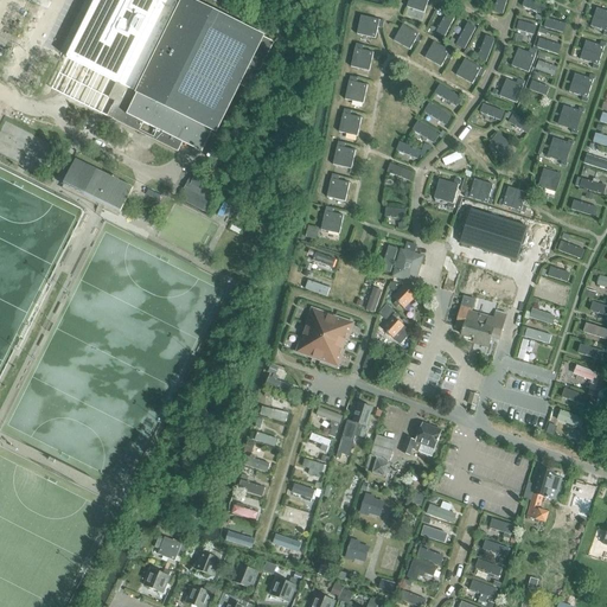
[(266,37),(227,18),(230,10),(211,0),(178,0),(135,87),(121,80),(110,100),(115,102),(107,117),(178,153),(183,144),(195,149),(202,153),(212,132),(217,135),(242,87),(250,91),(275,43),(266,38),(266,37)]
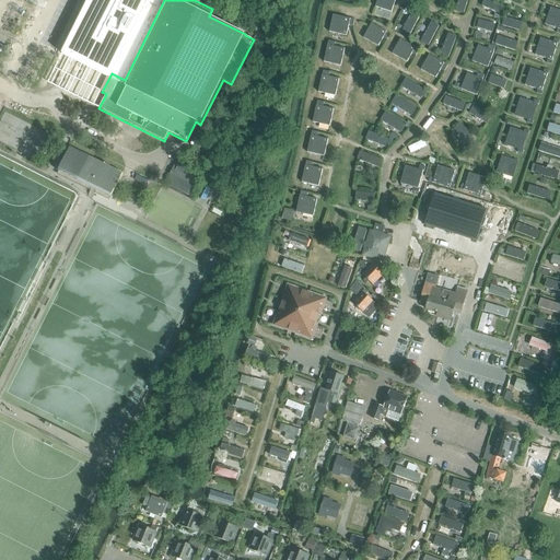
[(377,0),(375,7),(392,12),(395,0),(377,0)]
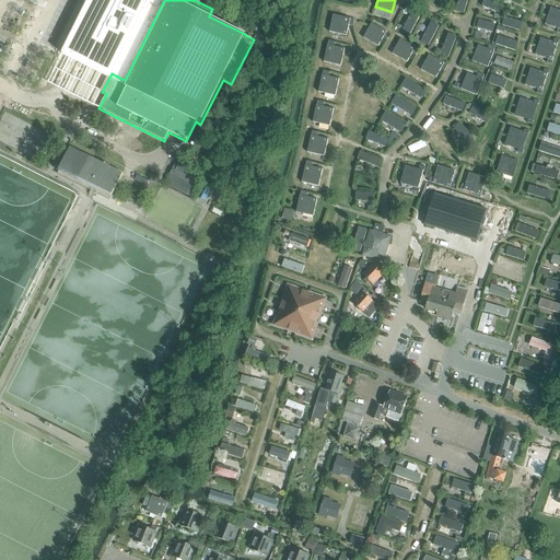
[(459,0),(456,13),(465,15),(468,0),(459,0)]
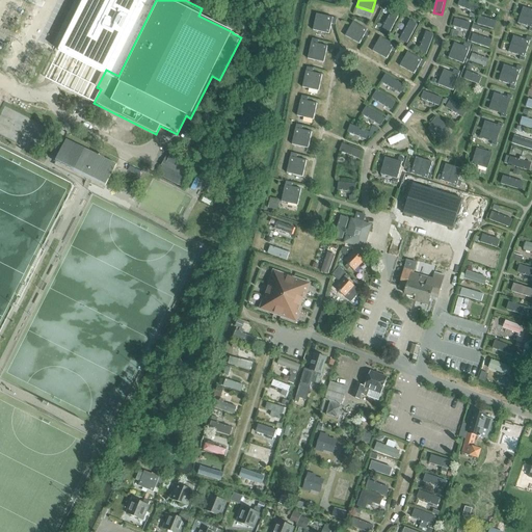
[(476,16),(479,7),(461,0),(457,0),(455,6),(476,16)]
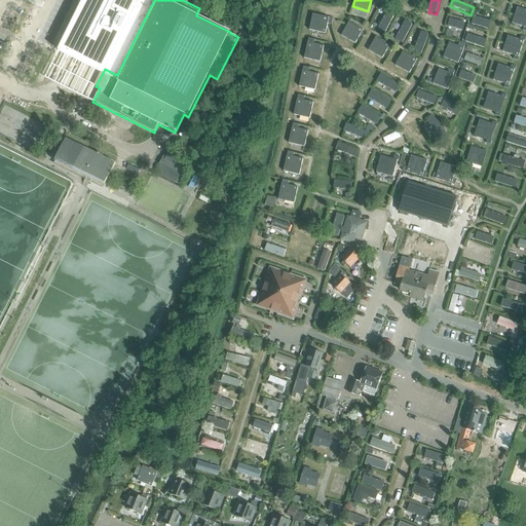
[(522,31),(525,32),(525,10),(517,7),(512,24),(524,28),(522,31)]
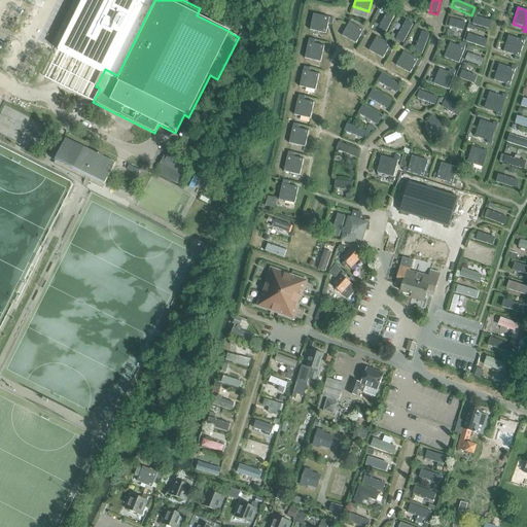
[(388,11),(378,32),(385,36),(395,15),(388,11)]
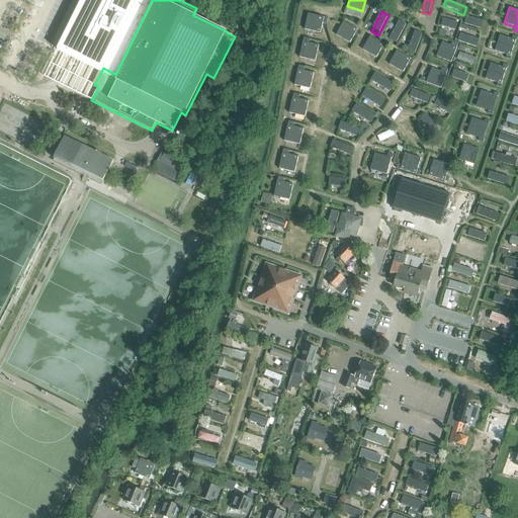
[(305,29),(320,33),(323,23),(327,24),(328,18),(324,17),(308,14),(305,29)]
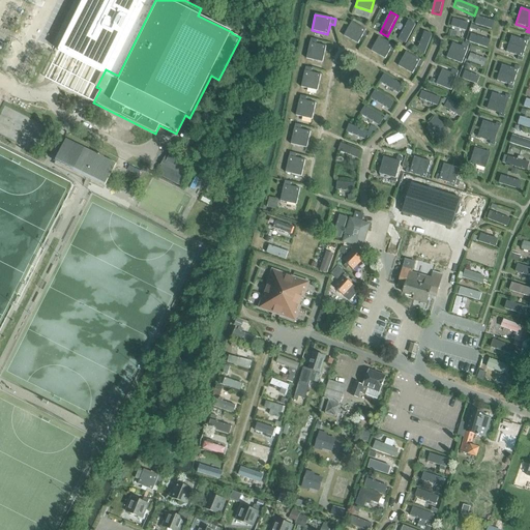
[(496,25),(475,17),(472,24),(493,32),(496,25)]
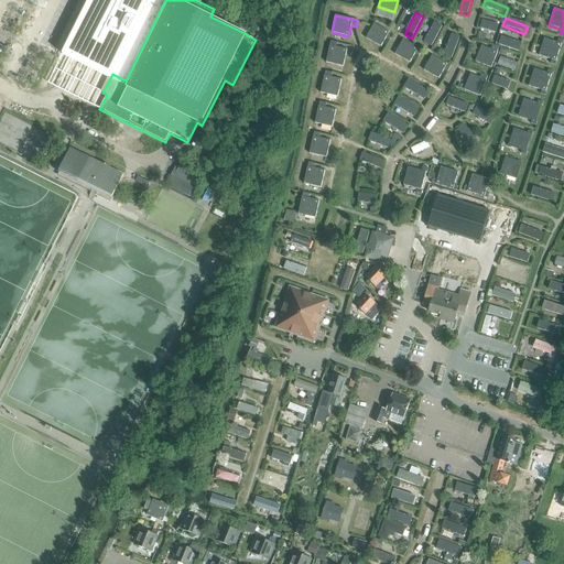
[(498,36),(500,28),(478,19),(475,28),(498,36)]
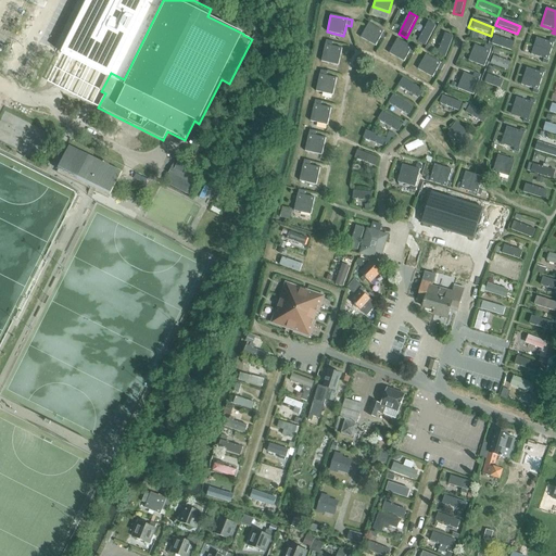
[(437,26),(429,22),(418,43),(426,48),(437,26)]
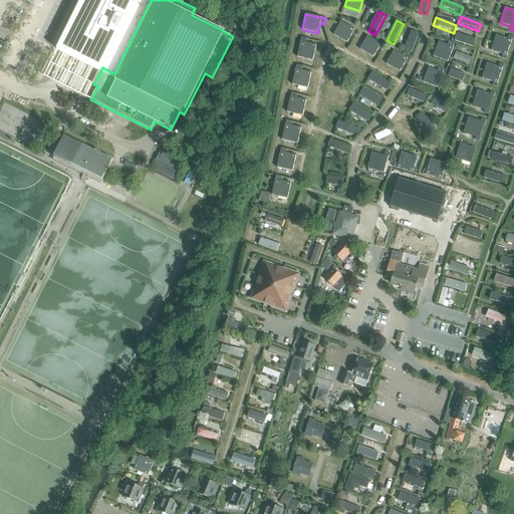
[(358,31),(354,29),(341,21),(333,35),(347,42),(351,34),(355,36),(358,31)]
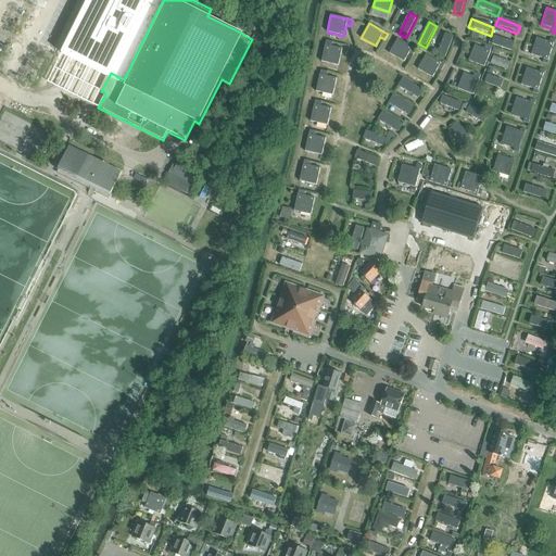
[(446,35),(438,58),(446,61),(454,38),(446,35)]
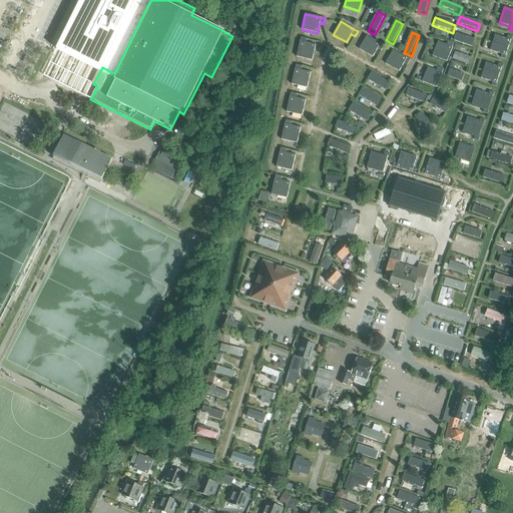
[(473,50),(476,42),(455,35),(453,42),(473,50)]
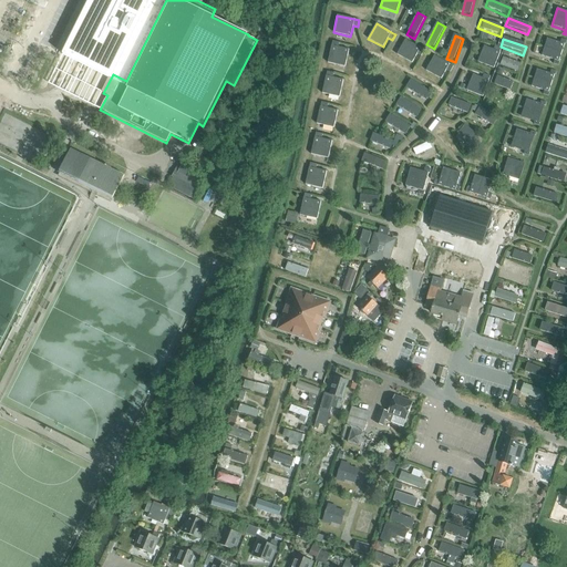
[(559,62),(558,62),(565,44),(566,41),(562,39),(560,43),(547,39),(542,57),(554,60),(553,64),(558,65),(559,62)]
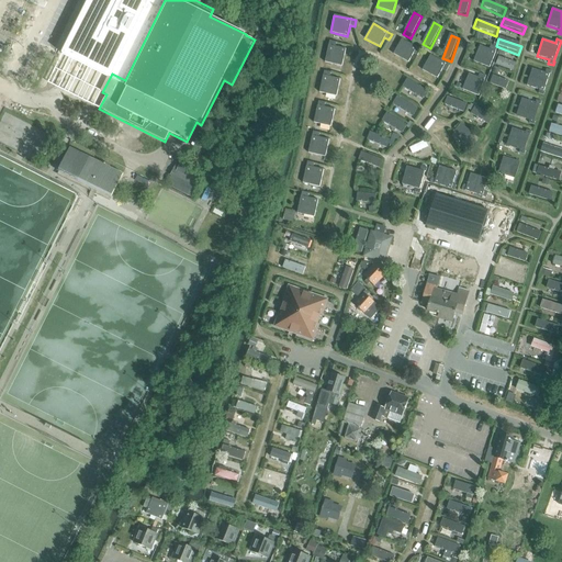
[(393,54),(408,63),(413,54),(417,56),(420,51),(416,48),(416,47),(402,40),(393,54)]
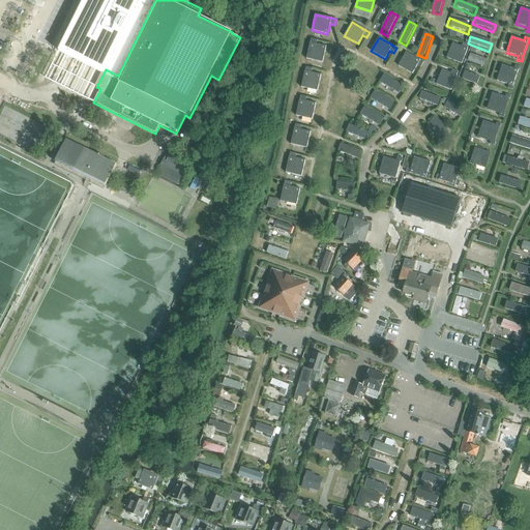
[(326,47),(316,45),(317,40),(311,38),(310,42),(306,59),(322,62),(326,47)]
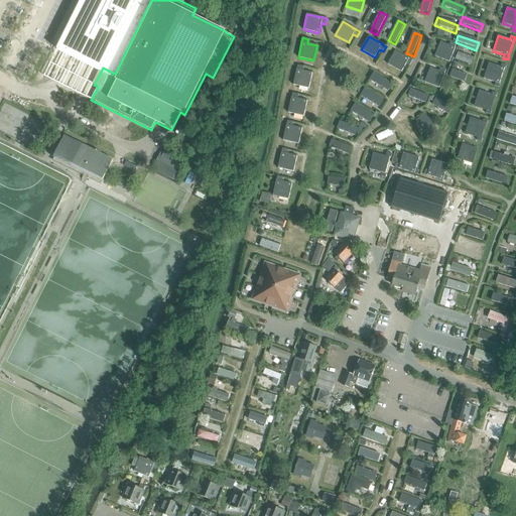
[(434,56),(449,62),(456,47),(446,44),(447,40),(442,38),(440,42),(434,56)]
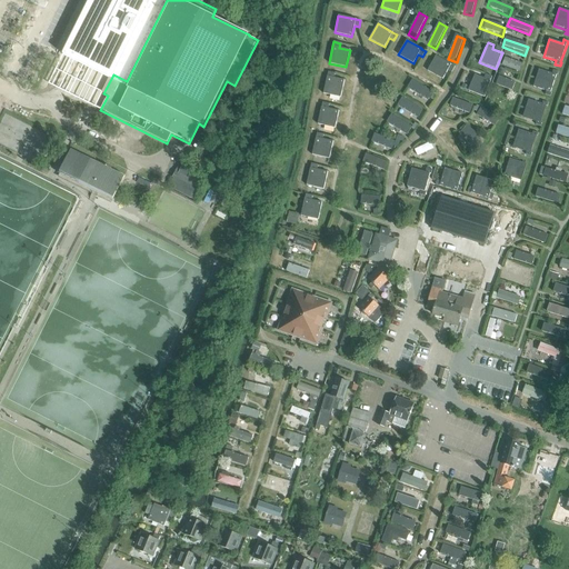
[(451,65),(436,56),(428,71),(442,79),(448,70),(451,72),(455,67),(451,65)]
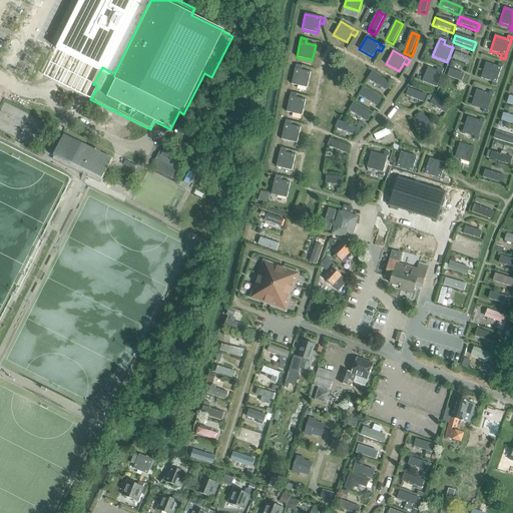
[(474,58),(454,50),(451,58),(471,66),(474,58)]
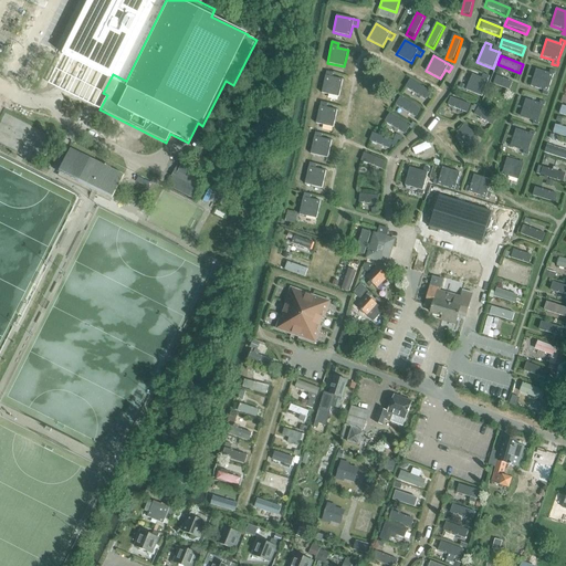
[(543,91),(542,95),(547,96),(548,93),(547,93),(553,74),(554,75),(555,72),(551,70),(548,74),(536,70),(531,86),(543,91)]
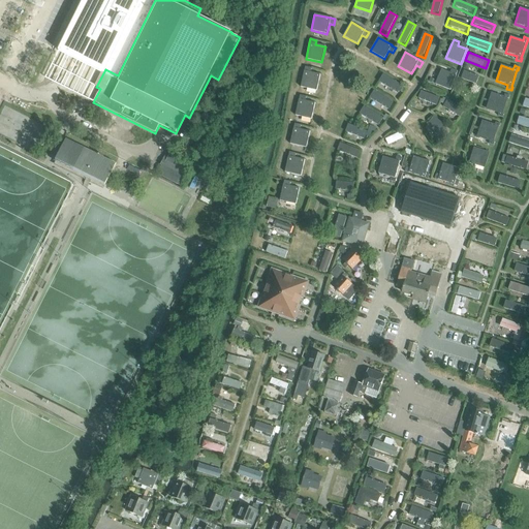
[(456,75),(447,72),(448,68),(443,66),(441,69),(435,85),(450,90),(456,75)]
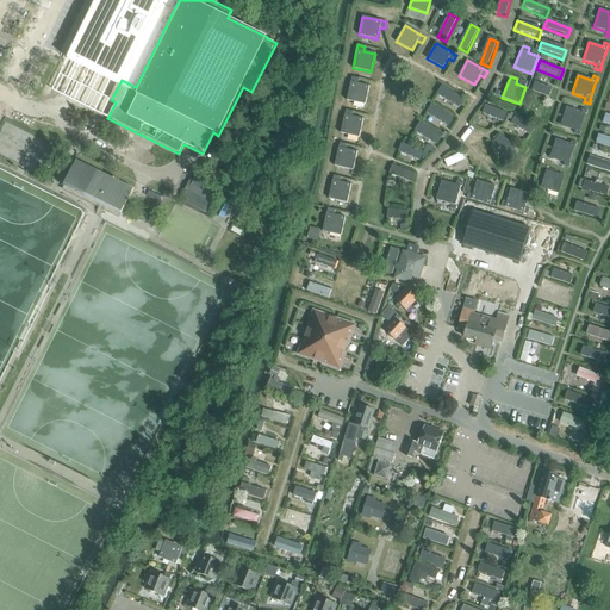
[(347,100),(365,105),(369,86),(358,83),(359,79),(352,78),(350,82),(347,100)]
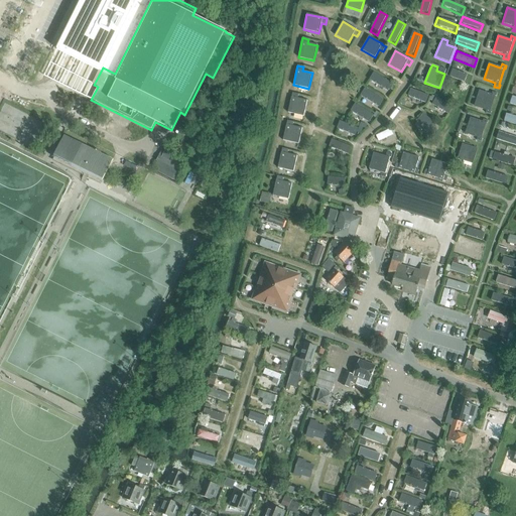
[(469,75),(453,69),(449,77),(466,83),(469,75)]
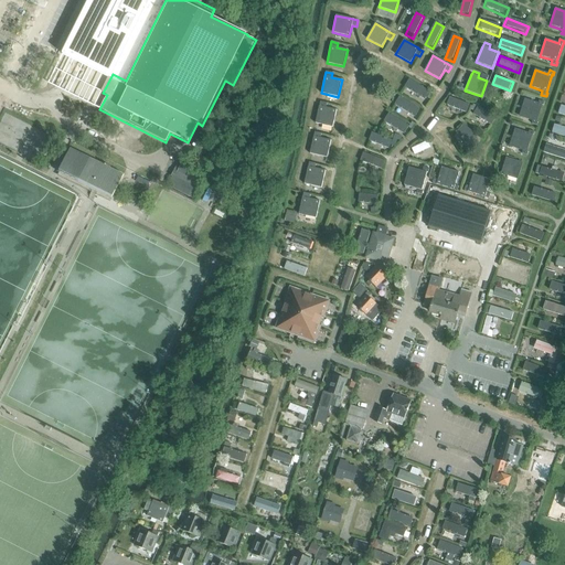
[(433,94),(409,80),(402,94),(425,106),(433,94)]
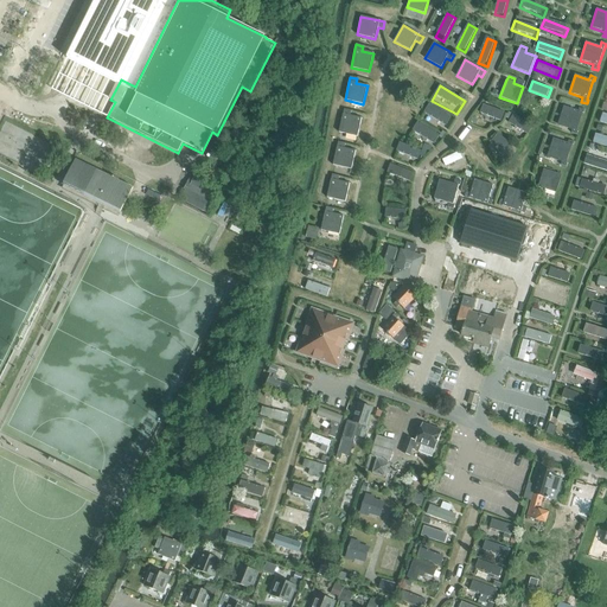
[(523,97),(519,106),(544,115),(548,107),(523,97)]
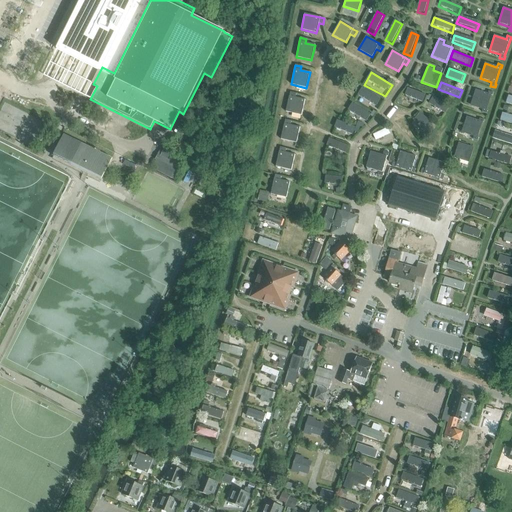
[(358,97),(377,108),(381,101),(362,90),(358,97)]
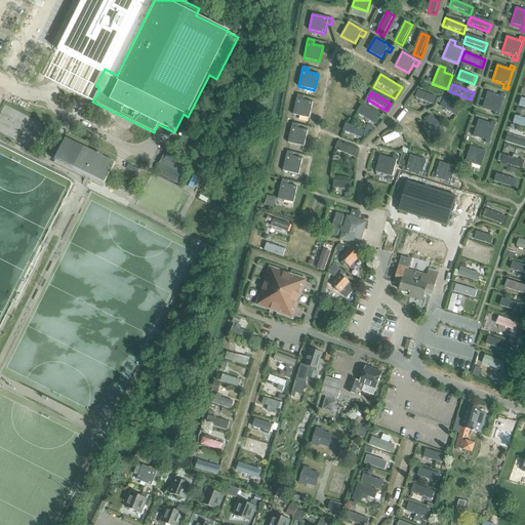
[(436,107),(438,99),(416,92),(414,101),(436,107)]
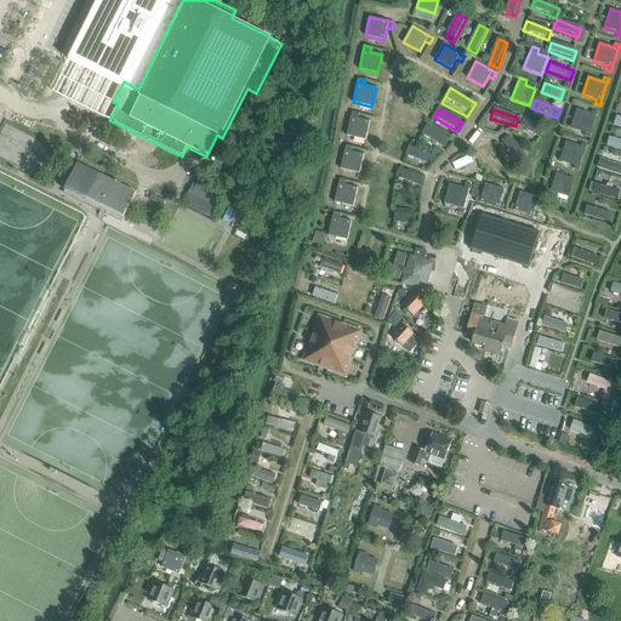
[(591,135),(590,134),(596,115),(597,117),(598,113),(592,110),(591,114),(576,109),(570,127),(585,132),(584,136),(590,138),(591,135)]
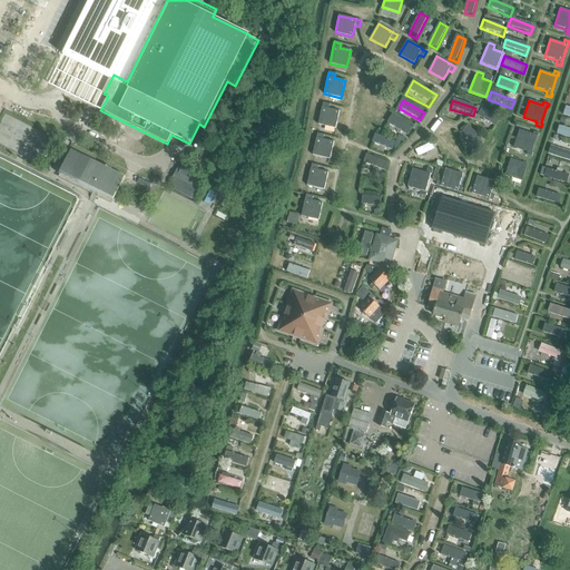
[(322,107),(318,125),(335,128),(340,111),(328,109),(330,105),(323,102),(322,107)]
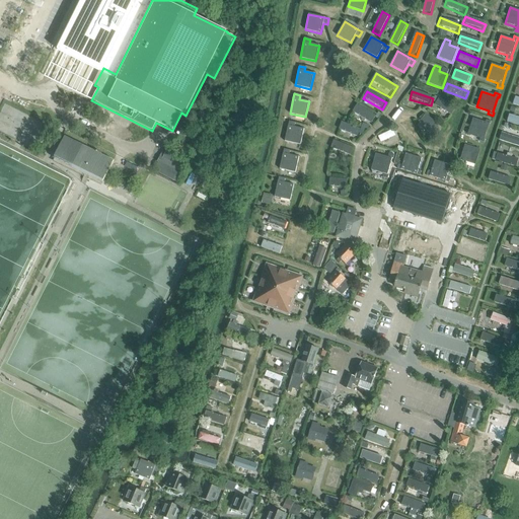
[(457,110),(438,99),(434,106),(453,118),(457,110)]
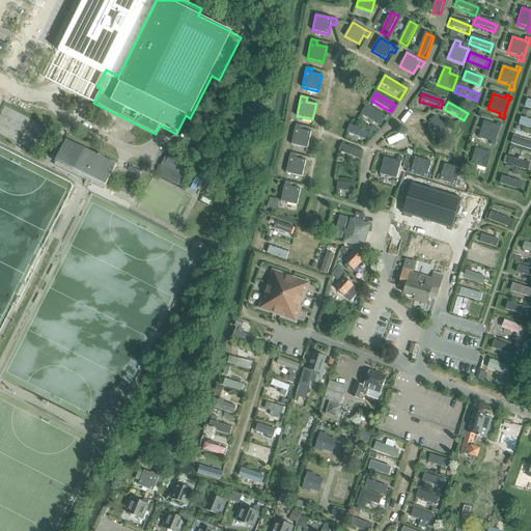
[(385,120),(365,109),(361,116),(380,128),(385,120)]
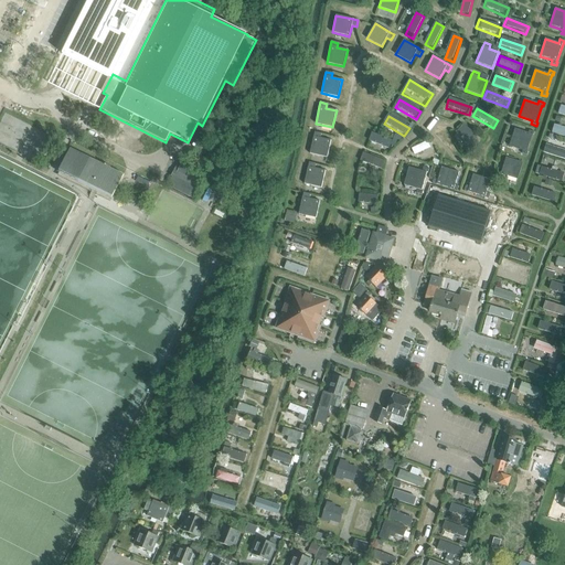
[(564,127),(553,124),(550,132),(564,137),(564,127)]
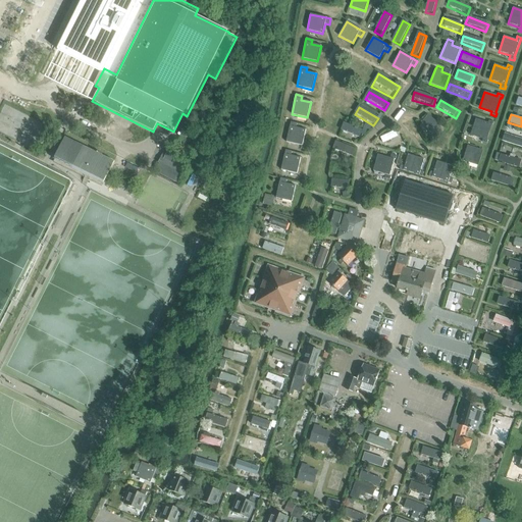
[(428,117),(423,123),(440,138),(446,132),(428,117)]
